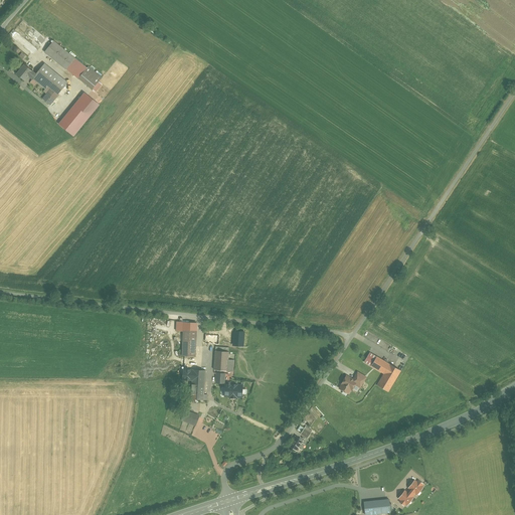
[(75,58),(54,41),(45,52),(66,69),(67,67),(74,59),(75,58)]
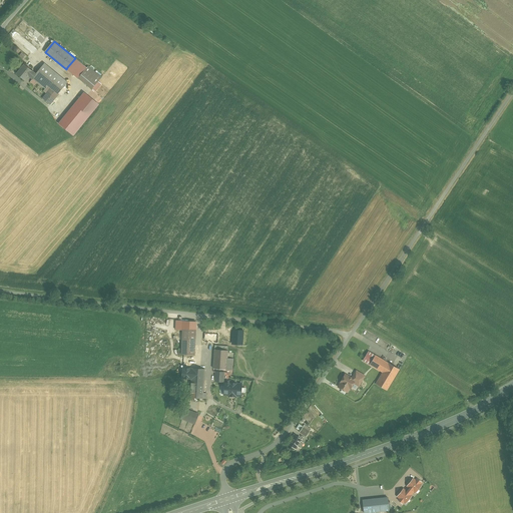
[(67,67),(79,77),(86,69),(74,59),(67,67)]
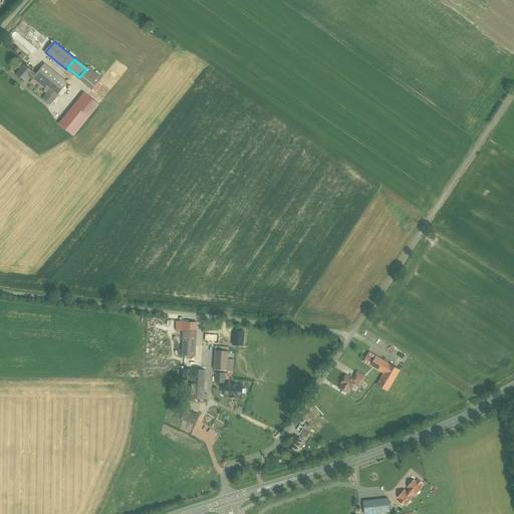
[(45,64),(43,66),(65,85),(67,82),(45,64)]
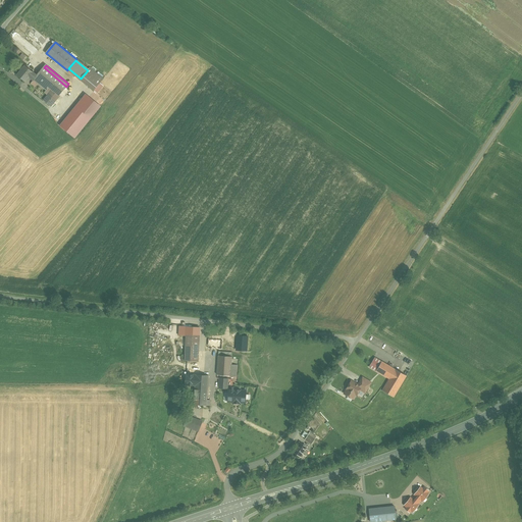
[(25,66),(17,75),(25,82),(30,76),(34,80),(37,75),(25,66)]
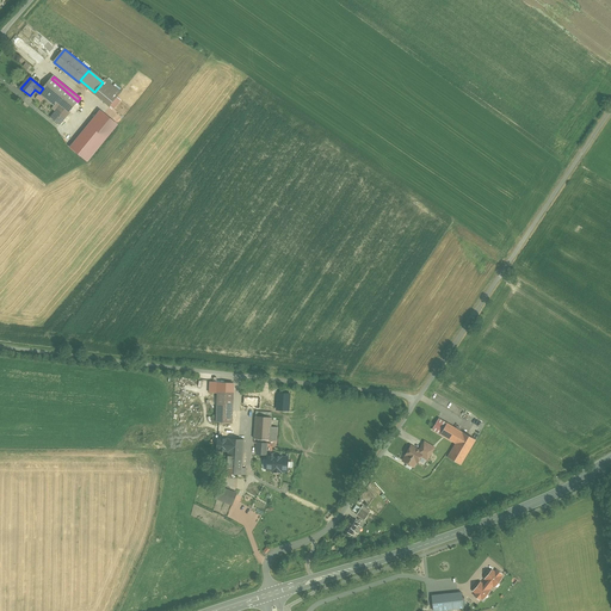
[(78,102),(51,79),(43,88),(39,93),(54,105),(53,109),(56,111),(51,117),(60,125),(71,112),(69,111),(78,102)]
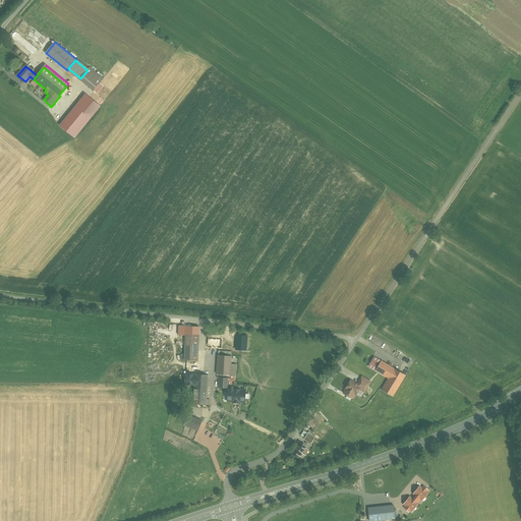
[(88,70),(80,78),(80,79),(94,91),(104,78),(90,67),(89,69),(88,70)]
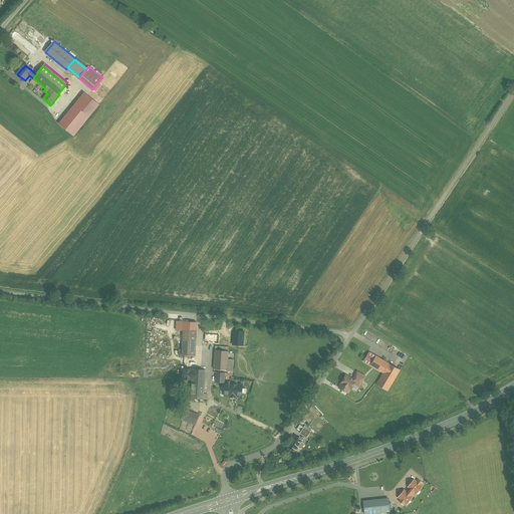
[(73,87),(66,101),(62,111),(70,115),(79,94),(80,90),(73,87)]
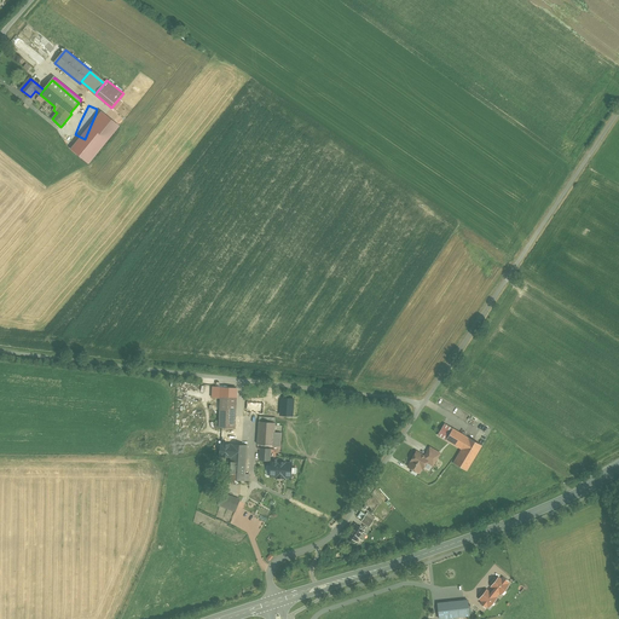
[(237,398),(221,398),(219,428),(235,428),(237,398)]
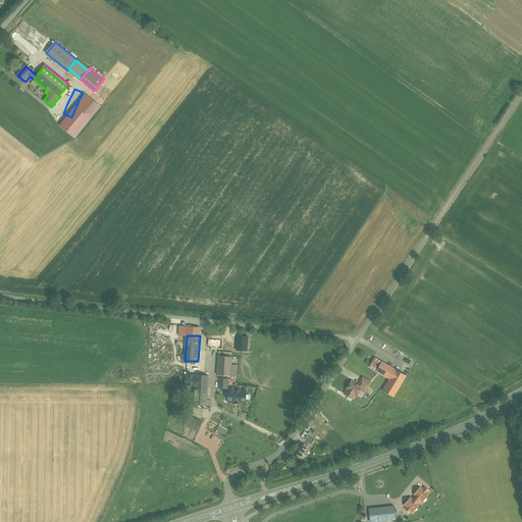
[(222,341),(209,340),(208,348),(222,349),(222,341)]
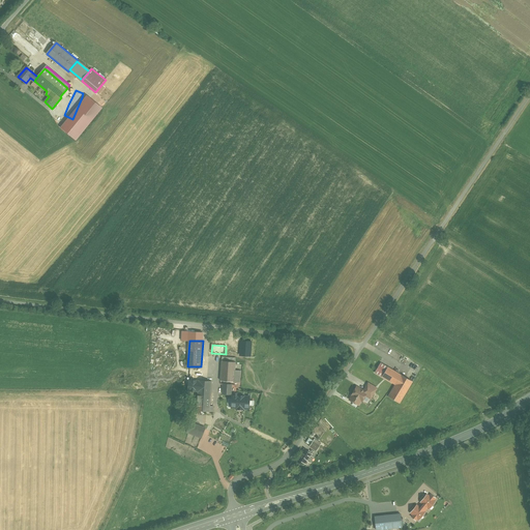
[(235,362),(222,361),(221,381),(239,382),(240,371),(235,370),(235,362)]
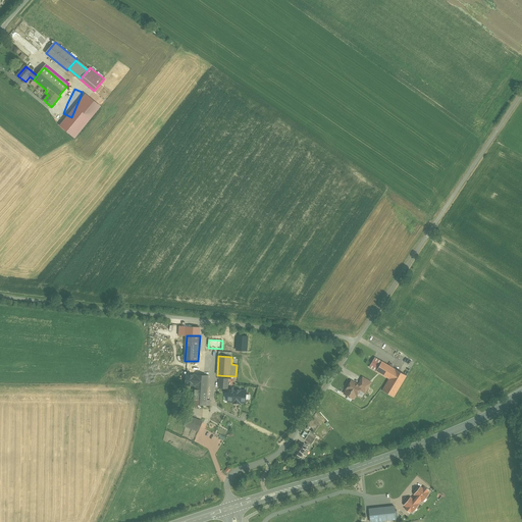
[(382,362),(375,357),(369,367),(376,371),(382,362)]
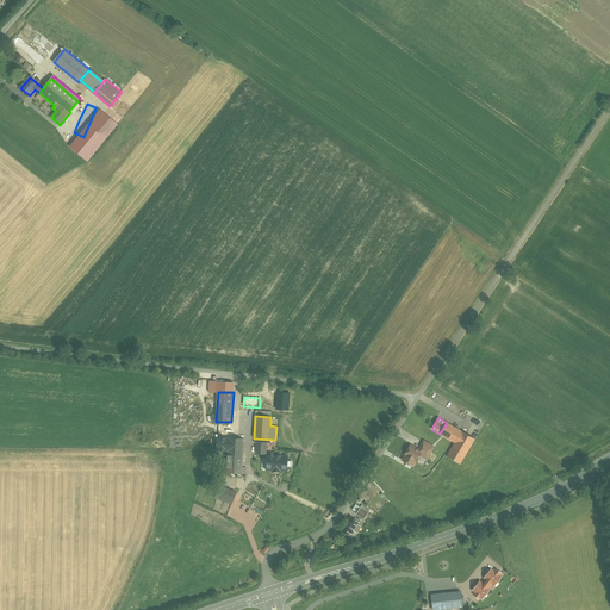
[(461,431),(447,423),(440,434),(455,443),(454,444),(467,452),(475,440),(461,431)]
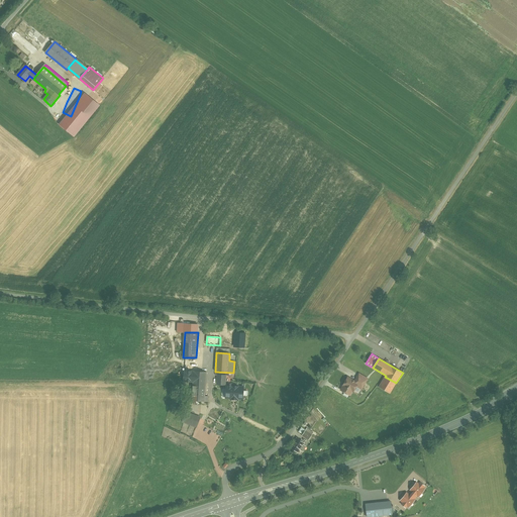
[(207,374),(185,372),(184,381),(194,382),(206,383),(207,374)]
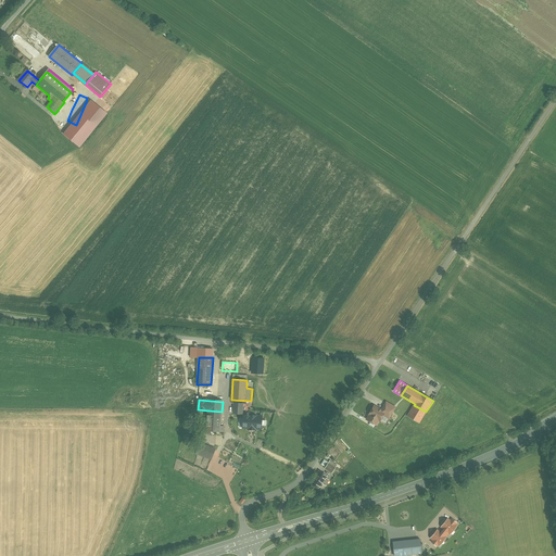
[(243,404),(235,403),(234,414),(242,414),(243,404)]
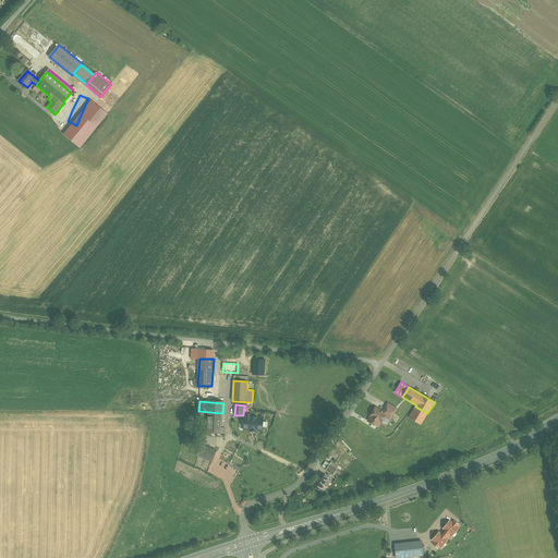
[(397,410),(388,404),(384,412),(392,416),(397,410)]
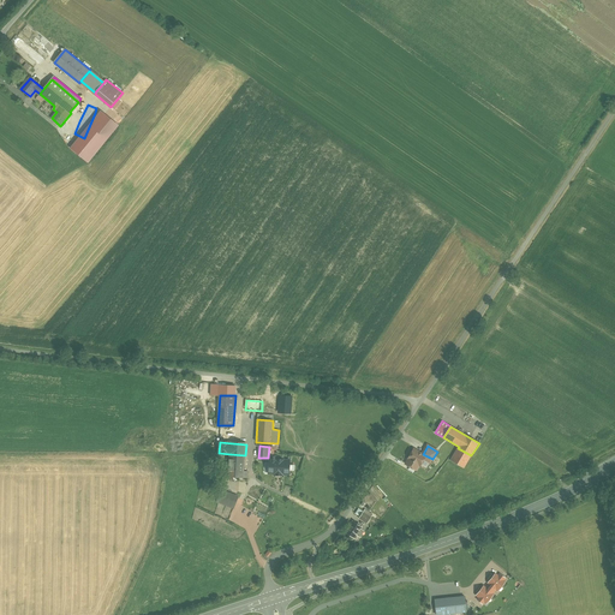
[(471,455),(458,448),(451,459),(451,460),(464,467),(471,455)]
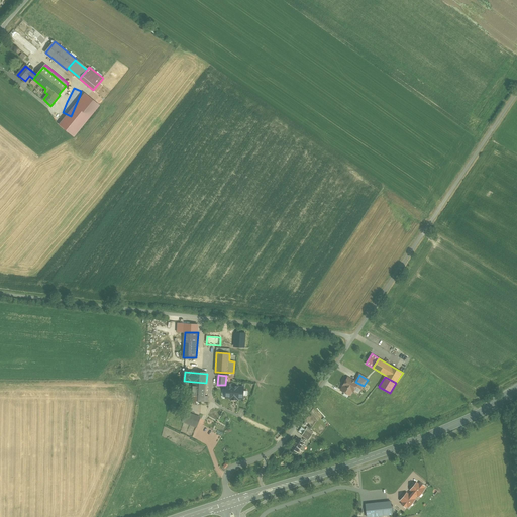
[(349,380),(346,380),(343,386),(341,390),(349,395),(352,391),(353,392),(356,386),(362,389),(364,386),(355,382),(350,379),(349,380)]
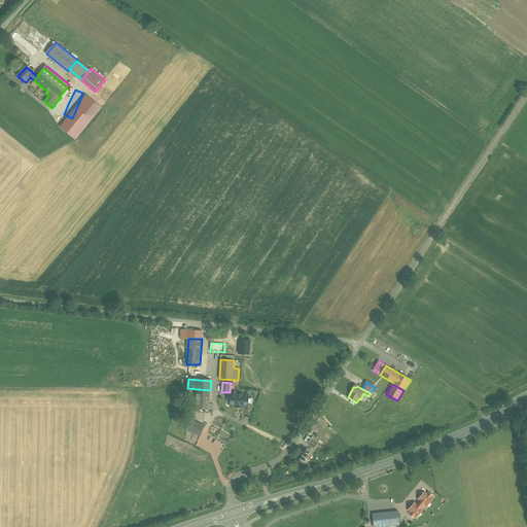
[(210,390),(198,389),(196,409),(208,410),(210,390)]
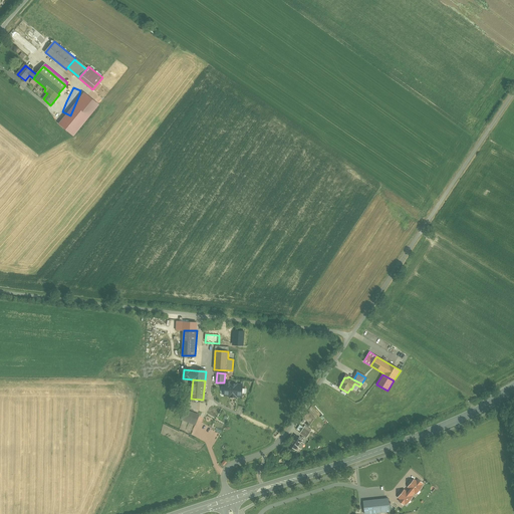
[(242,386),(226,383),(225,396),(231,396),(231,397),(235,398),(235,397),(242,397),(242,386)]
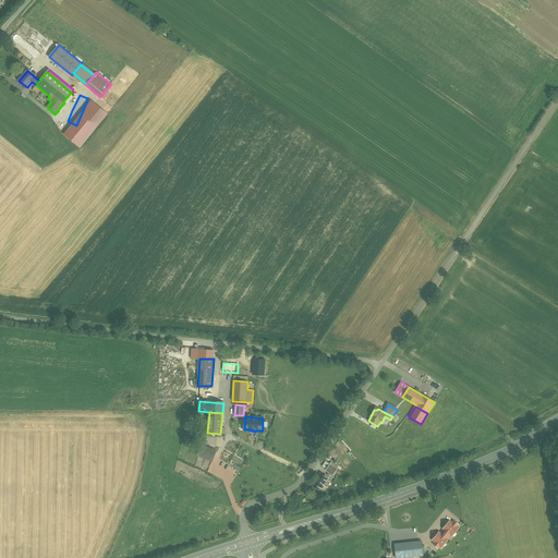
[(216,451),(201,446),(197,456),(211,461),(216,451)]
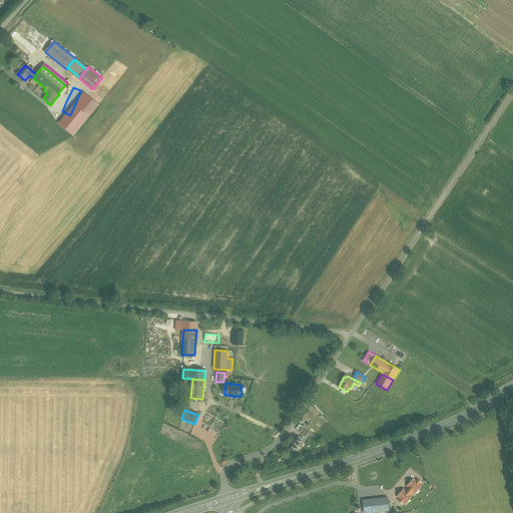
[(310,432),(303,427),(300,432),(307,437),(310,432)]
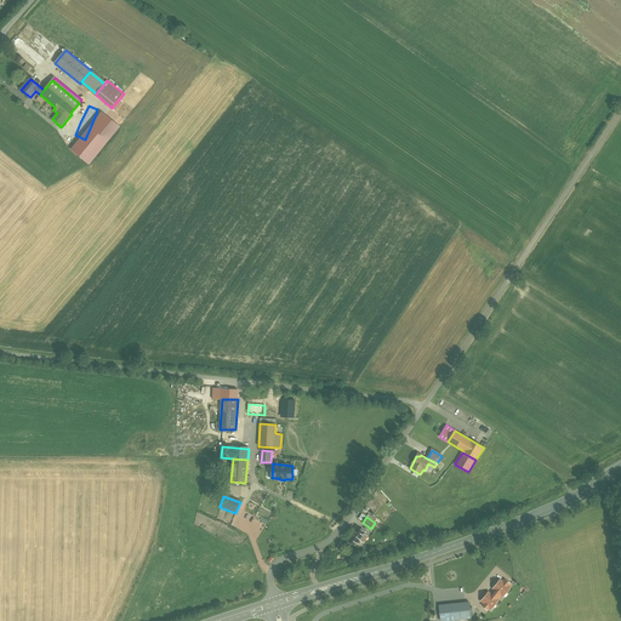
[(365,533),(357,527),(349,537),(358,543),(365,533)]
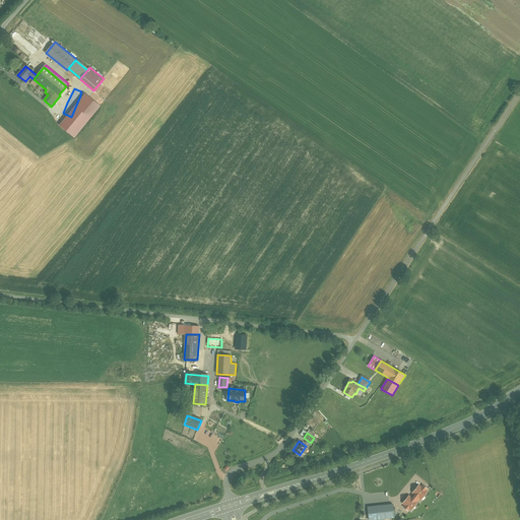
[(414,495),(413,496),(418,501),(419,499),(420,501),(428,492),(427,491),(428,489),(423,484),(421,485),(418,484),(412,493),(414,495)]
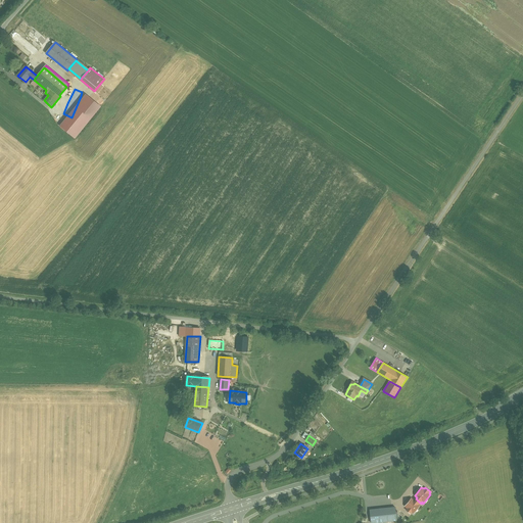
[(420,505),(421,504),(416,498),(415,501),(412,497),(405,507),(407,508),(405,510),(411,514),(412,513),(414,514),(421,505),(420,505)]
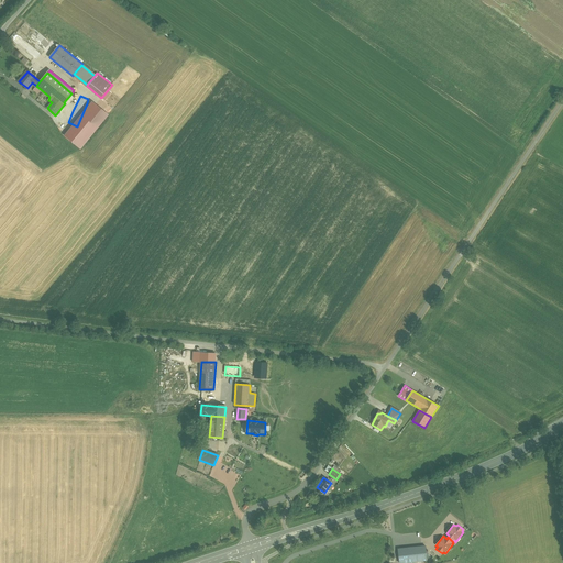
[(426,547),(398,549),(399,562),(427,560),(426,547)]
